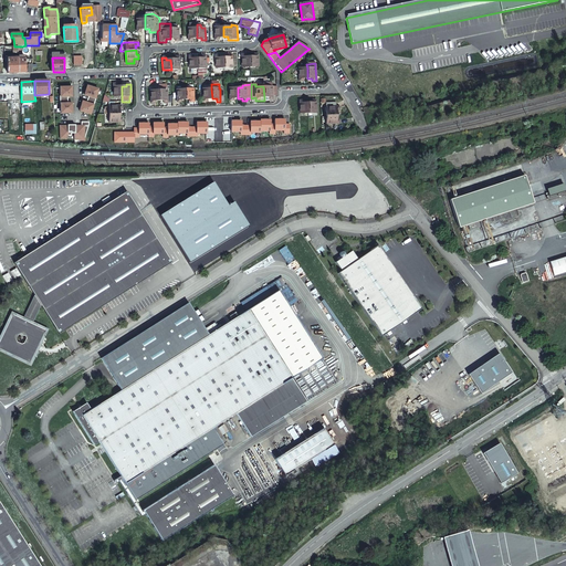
[(100,90),(88,86),(85,95),(90,97),(87,103),(83,102),(81,112),(92,115),(94,106),(95,106),(97,98),(96,98),(100,90)]
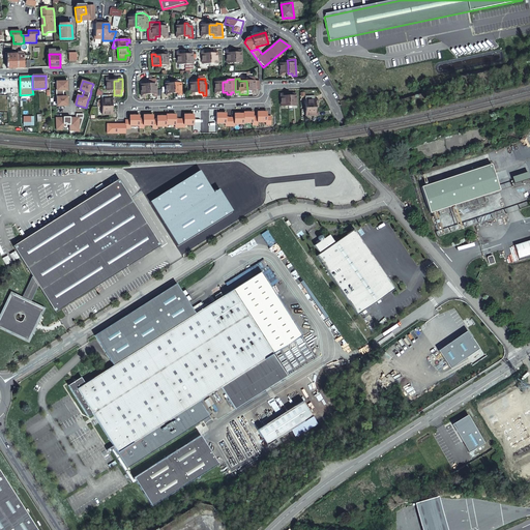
[(254,81),(246,81),(247,91),(247,94),(251,94),(252,93),(255,93),(255,89),(259,89),(259,82),(255,82),(255,81),(254,81)]
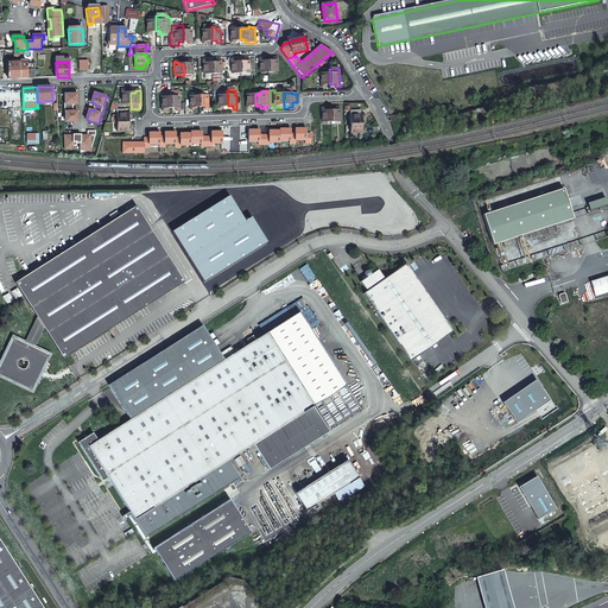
[(77,105),(77,94),(65,94),(65,103),(64,103),(65,113),(65,122),(78,122),(78,112),(74,112),(74,105),(77,105)]
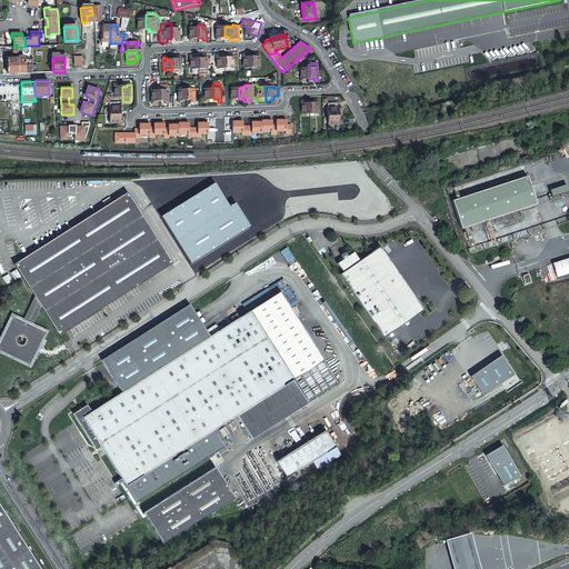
[(187,100),(187,90),(178,90),(178,103),(182,103),(182,100),(187,100)]
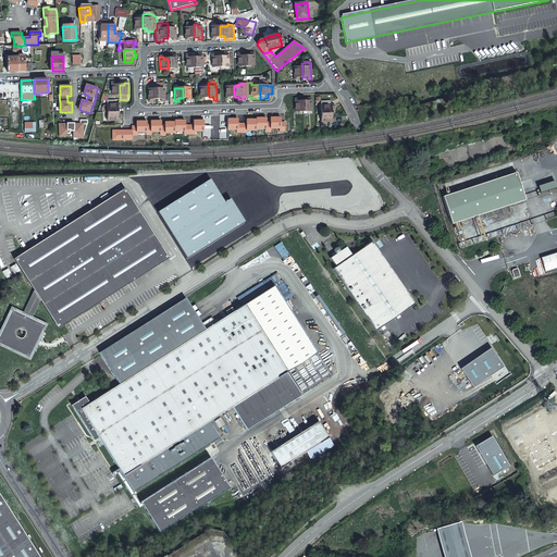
[(304,101),(304,112),(312,112),(311,99),(308,99),(308,101),(304,101)]
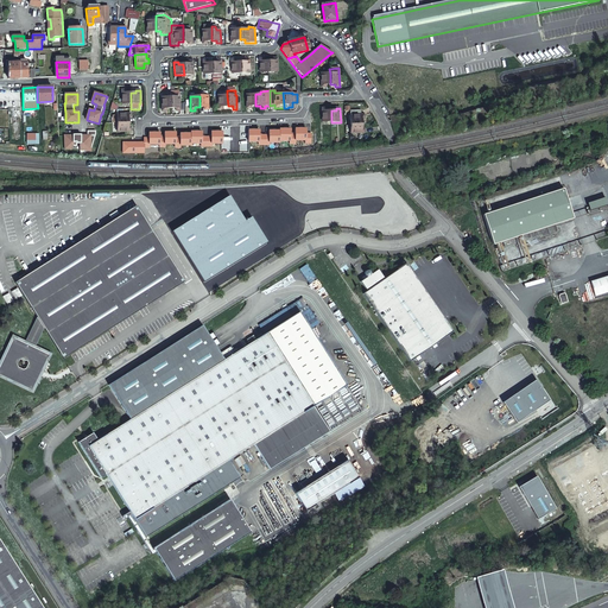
[(130,122),(118,122),(118,132),(132,132),(132,128),(130,128),(130,122)]
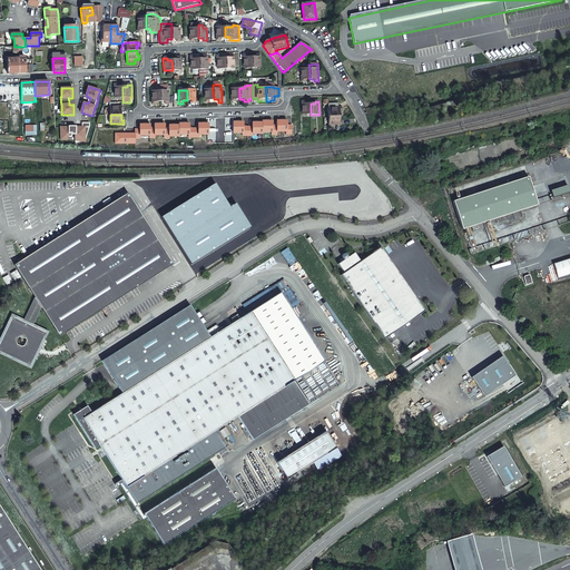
[(133,121),(133,135),(295,130),(295,116),(133,121)]
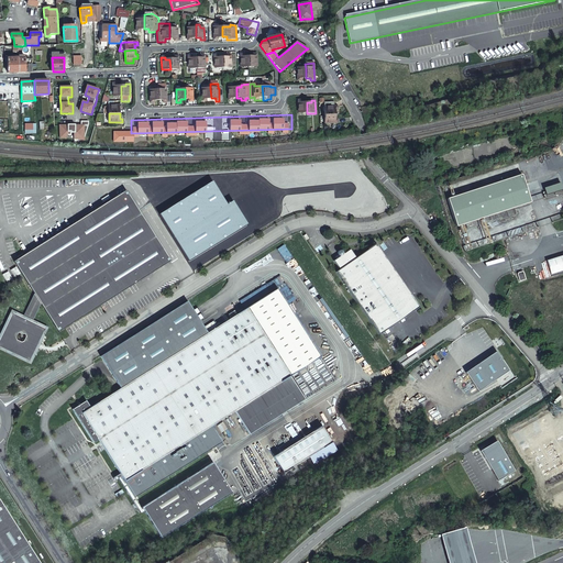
[(89,128),(89,122),(81,122),(81,127),(76,127),(76,125),(68,125),(68,127),(59,127),(59,139),(66,139),(66,136),(70,136),(70,134),(74,134),(74,141),(79,141),(79,142),(84,142),(89,128)]
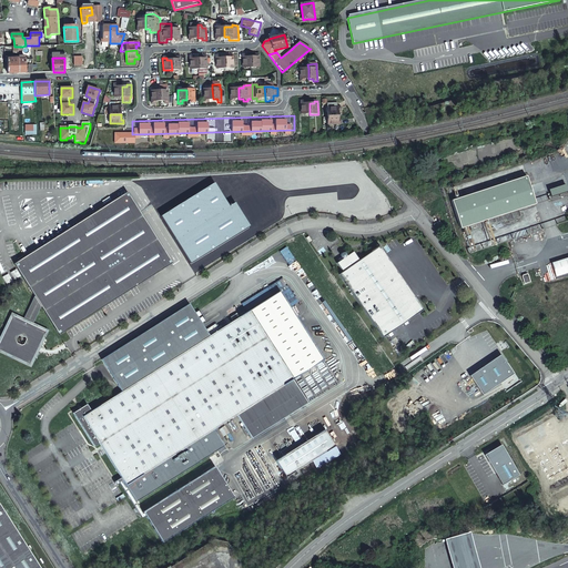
[(527,174),(450,200),(460,229),(536,202),(527,174)]
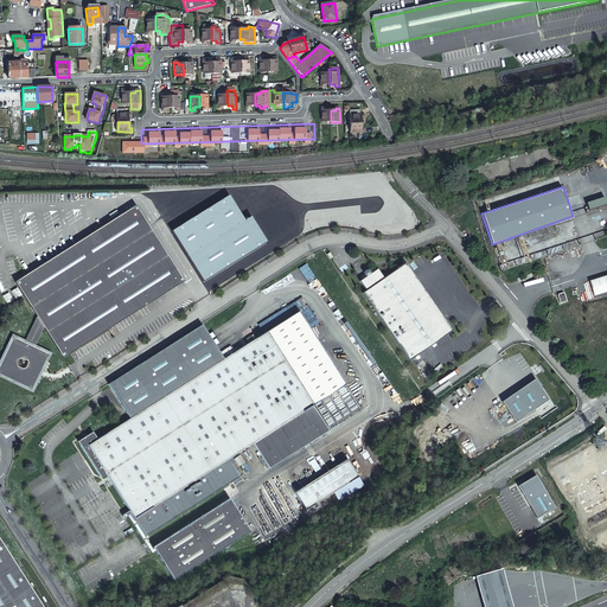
[(224,193),(216,195),(217,204),(225,202),(224,193)]
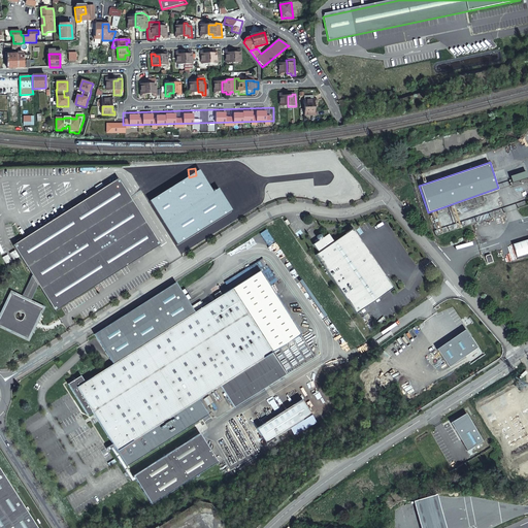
[(507,179),(509,185),(526,179),(524,173),(507,179)]
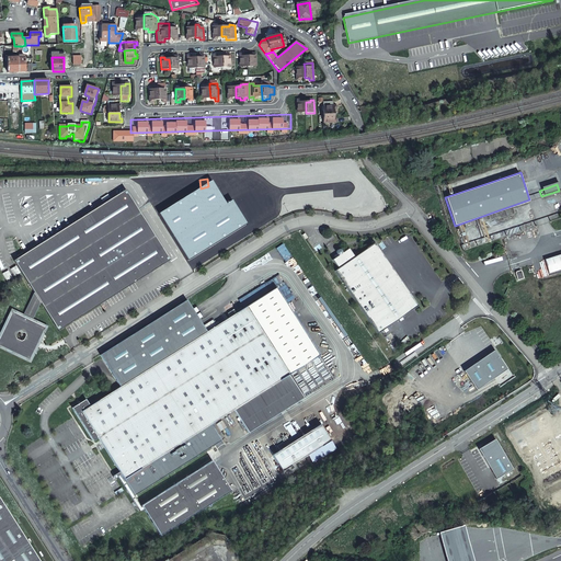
[(168,262),(123,192),(12,261),(33,294),(22,317),(11,312),(0,335),(0,346),(29,361),(44,328),(31,322),(39,302),(57,331),(168,262)]
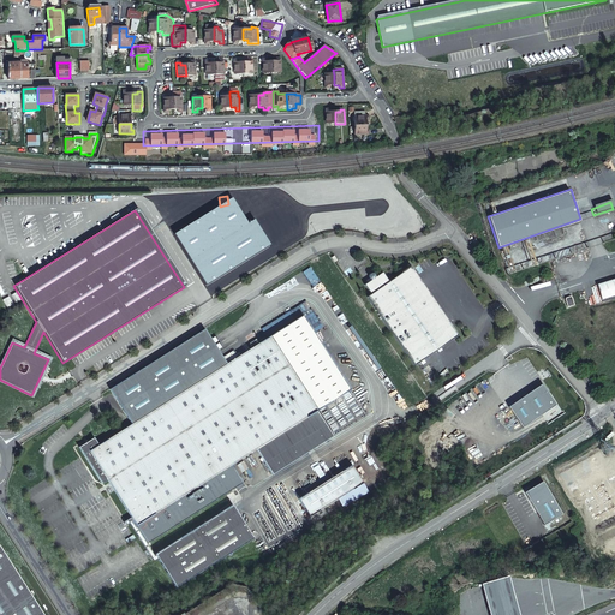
[(304,270),(311,286),(320,282),(311,267),(304,270)]
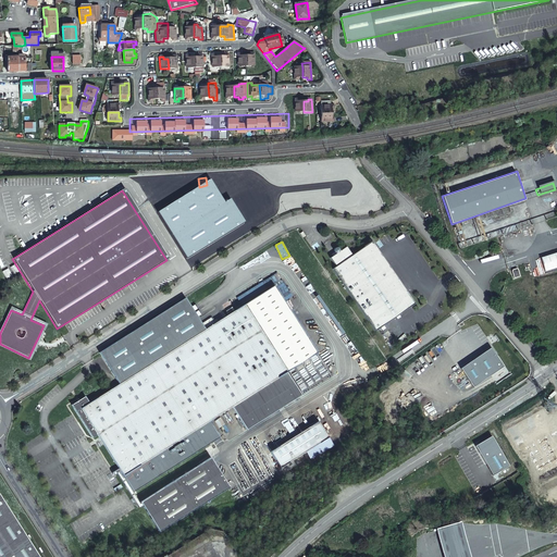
[(333,269),(375,331),(416,304),(372,242),(353,256),(346,247),(331,259),(336,267),(333,269)]
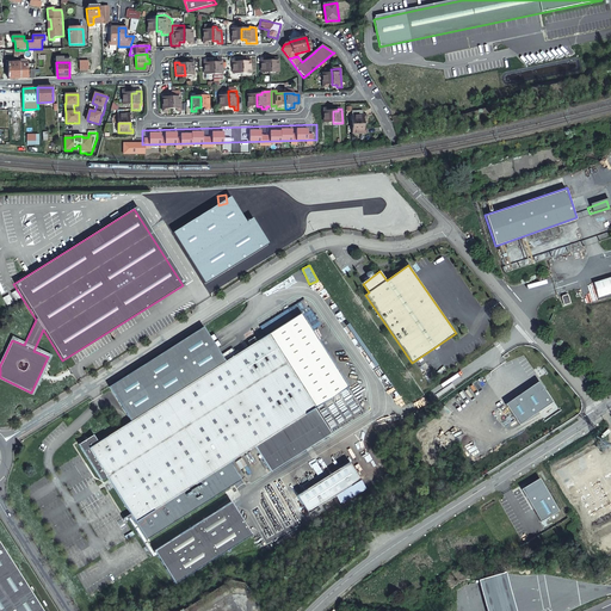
[(304,298),(287,309),(291,316),(301,312),(313,331),(320,326),(304,298)]
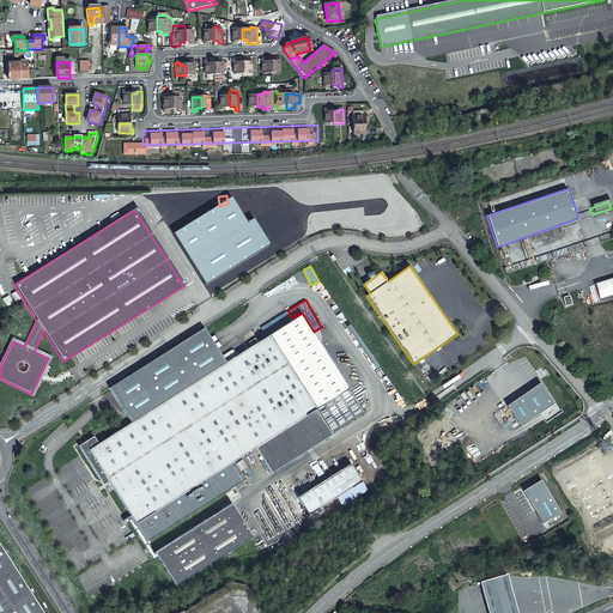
[(131,519),(134,523),(229,463),(254,447),(315,408),(347,388),(299,315),(225,362),(131,422),(97,442),(92,435),(86,439),(84,439),(83,441),(77,445),(99,481),(105,478),(129,515),(122,520),(122,521),(122,522),(123,522),(125,522),(128,521),(143,544),(145,542),(131,519)]
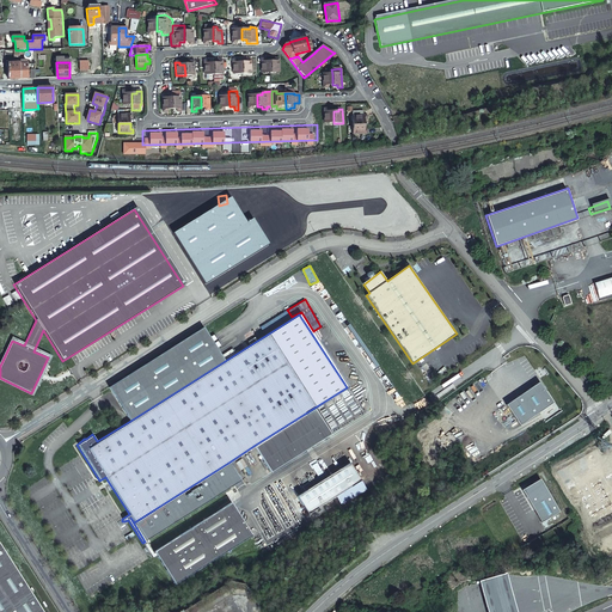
[(110,387),(130,421),(225,361),(203,329),(110,387)]
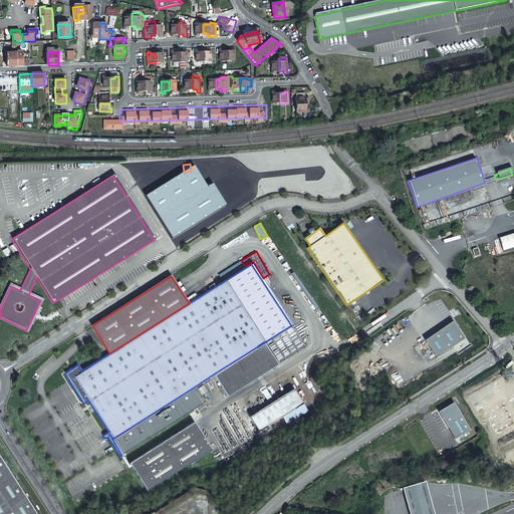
[(465,338),(454,320),(425,340),(437,357),(465,338)]
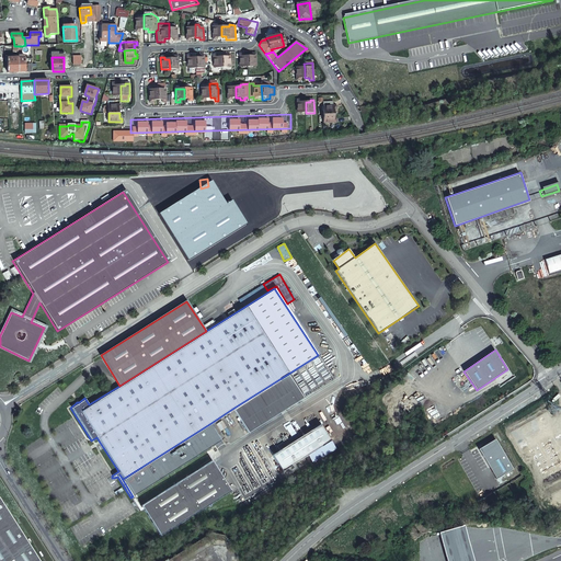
[(302,398),(288,374),(232,409),(248,433),(302,398)]
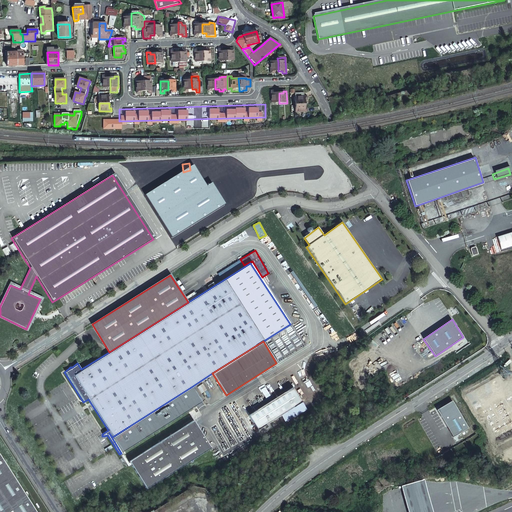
[(247,415),(256,430),(280,415),(301,401),(291,386),(273,398),(271,394),(251,407),(254,410),(247,415)]
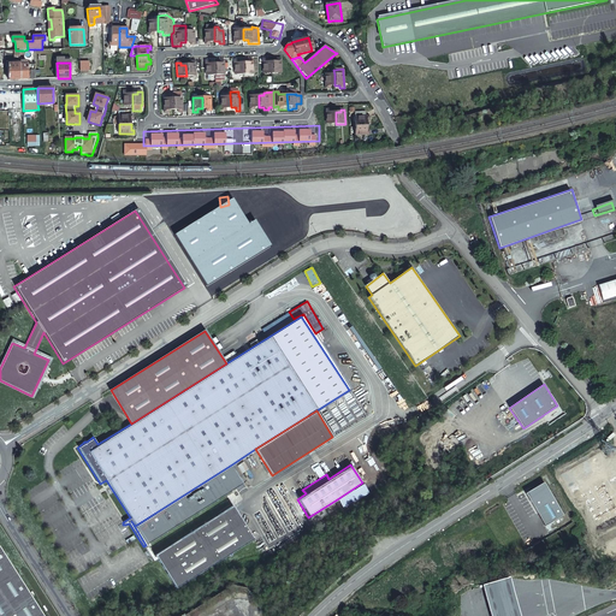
[(242,483),(230,466),(135,526),(146,545),(242,483)]
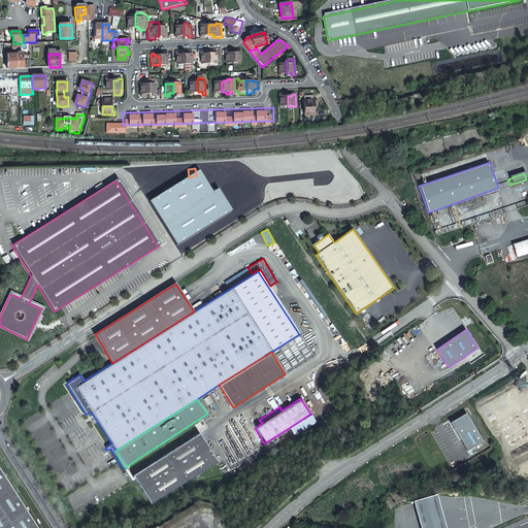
[(317,423),(310,414),(289,428),(294,436),(317,423)]
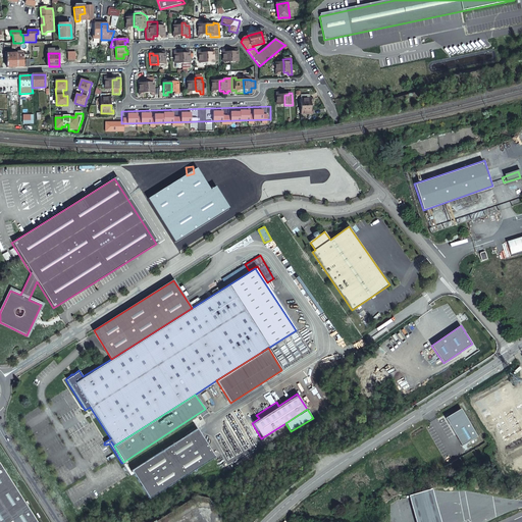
[(477,436),(461,409),(446,418),(461,446),(477,436)]
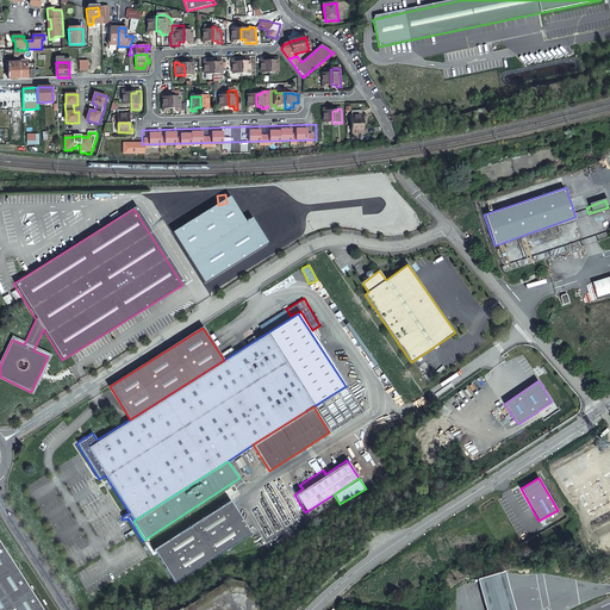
[(144,540),(142,541),(151,556),(155,554),(173,583),(249,534),(229,500),(153,549),(153,551),(151,552),(144,540)]
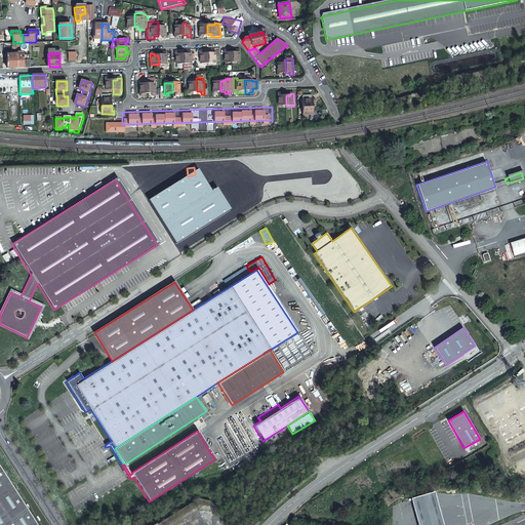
[(12,524),(37,524),(0,466),(0,524),(10,524),(12,524)]
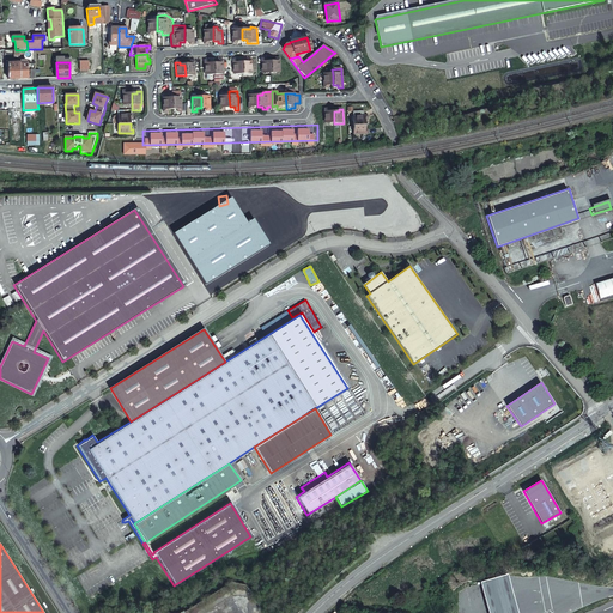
[(479,583),(487,612),(517,612),(507,575),(479,583)]
